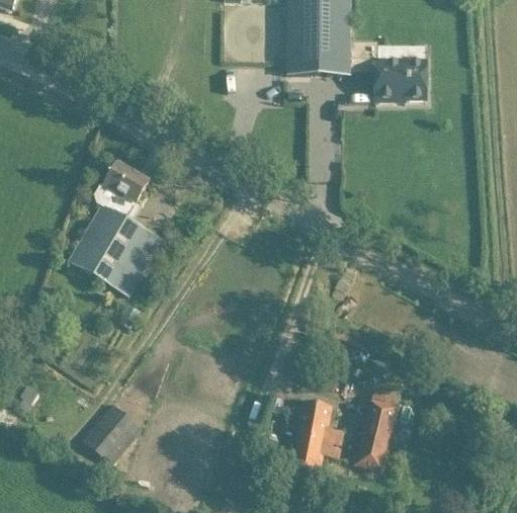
[(0,0),(0,6),(12,11),(15,0),(0,0)]
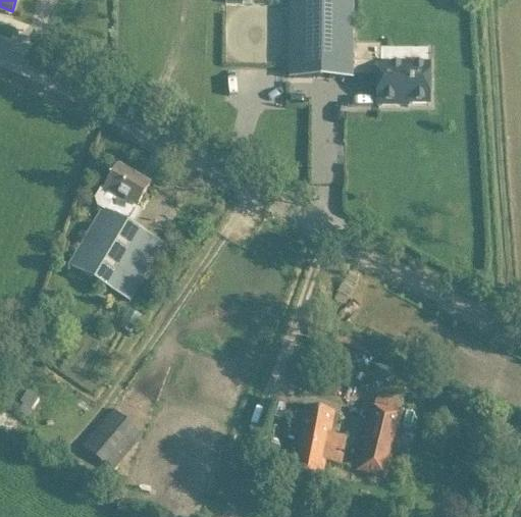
[(430,101),(430,81),(430,60),(381,60),(381,41),(354,41),(354,0),(291,0),(291,74),(354,74),(354,69),(378,69),(378,103),(401,103),(401,99),(408,99),(408,103),(410,103),(410,101),(430,101)]
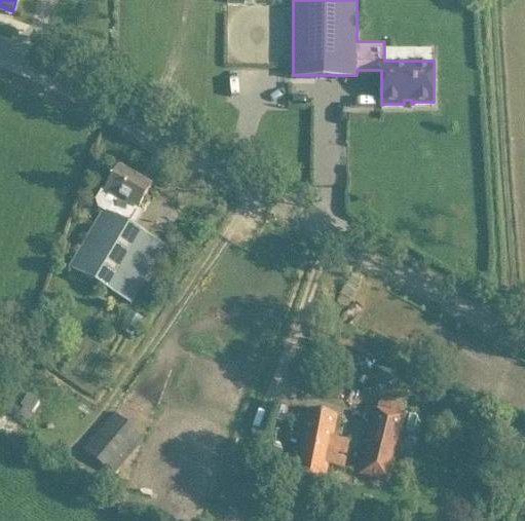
[(71,263),(133,299),(165,243),(124,219),(134,202),(139,206),(152,182),(120,163),(107,186),(103,187),(97,197),(98,202),(104,207),(71,263)]
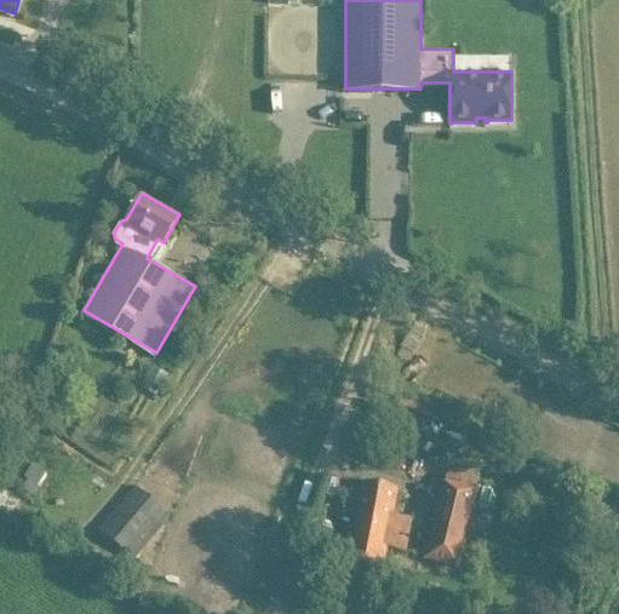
[(34,462),(26,474),(38,482),(46,470),(34,462)]
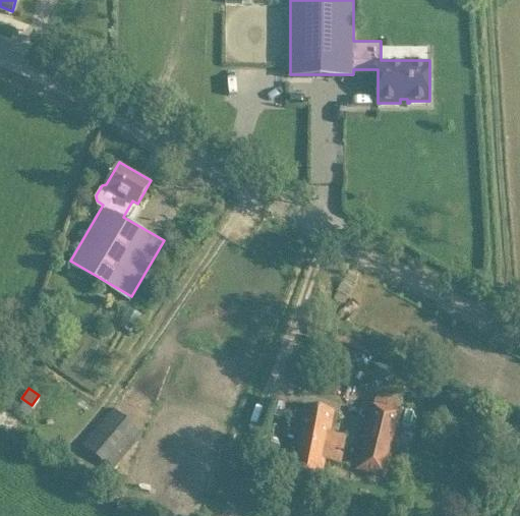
[(389,476),(391,467),(404,409),(372,401),(357,469),(389,476)]
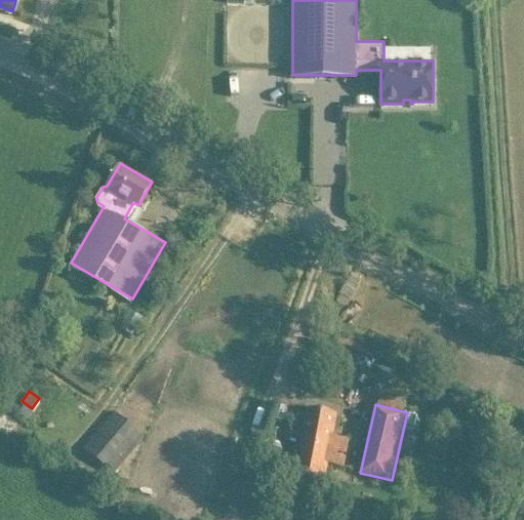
[(332,434),(332,433),(336,412),(307,407),(293,474),(324,480),(329,455),(345,458),(349,437),(332,434)]
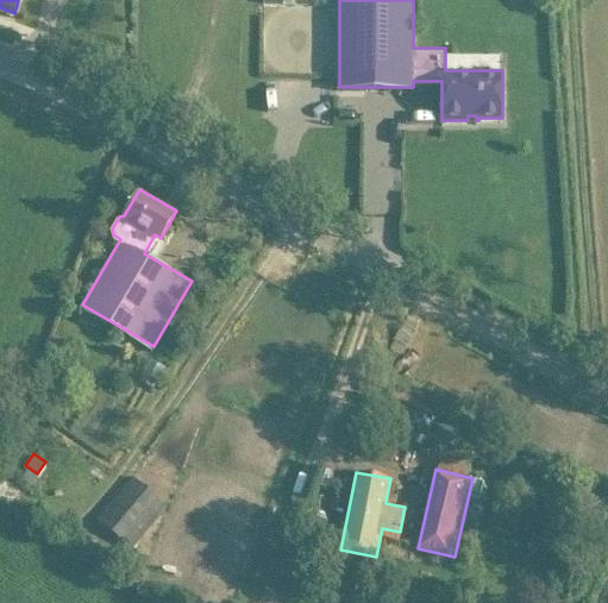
[(132,546),(168,503),(135,475),(98,517),(132,546)]
